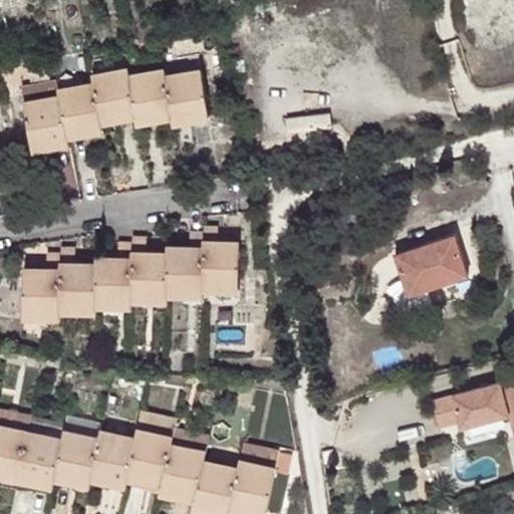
[(94,81),(59,87),(61,94),(25,100),(34,145),(69,139),(68,132),(103,125),(101,117),(137,111),(139,119),(173,112),(174,119),(209,113),(201,68),(166,74),(165,68),(130,74),(129,67),(92,73),(94,81)]
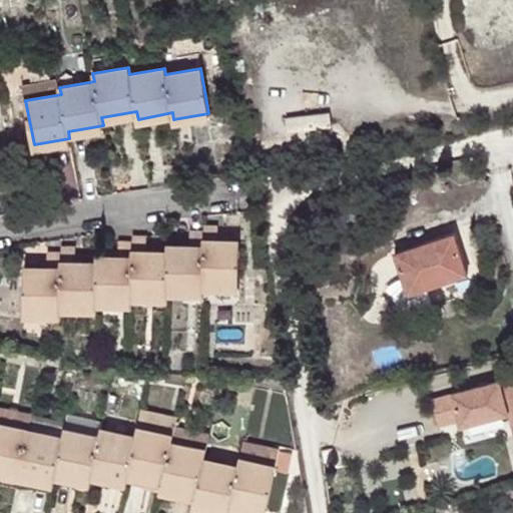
[(61,94),(59,87),(57,77),(22,83),(25,100),(61,94)]
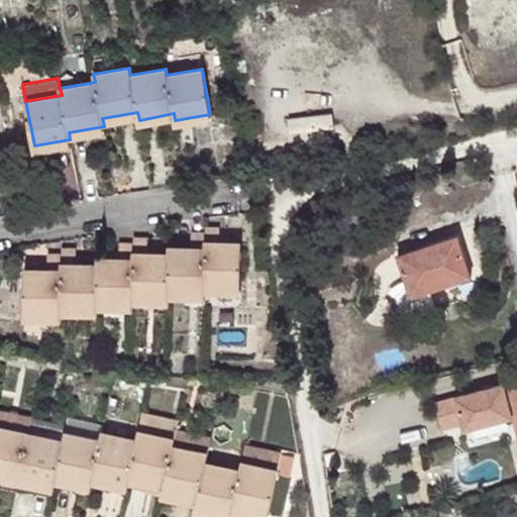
[(168,293),(204,294),(204,288),(240,288),(241,242),(218,242),(219,225),(205,225),(205,231),(189,230),(189,247),(168,247),(168,253),(148,253),(148,236),(133,236),(133,242),(119,242),(118,259),(97,257),(96,265),(78,265),(77,247),(62,246),(61,254),(45,253),(45,270),(26,270),(25,315),(61,315),(61,309),(96,310),(95,304),(133,304),(133,298),(168,299),(168,293)]
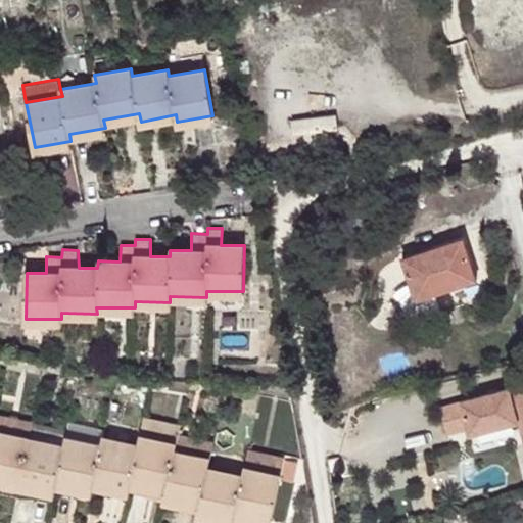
[(464,236),(402,257),(416,298),(477,278),(464,236)]
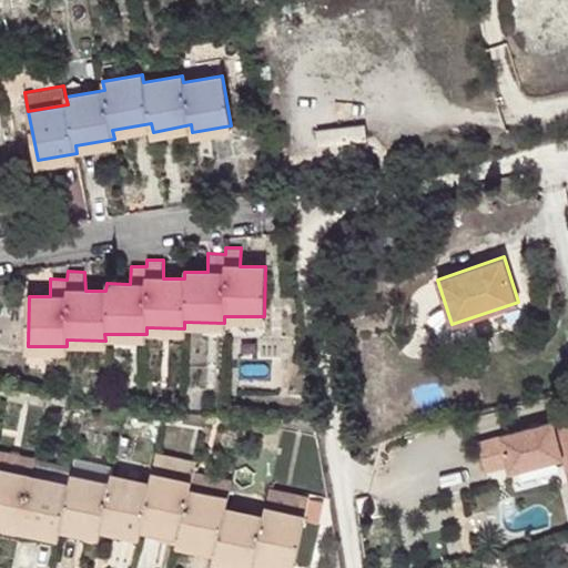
[(224,316),(224,323),(224,334),(264,335),(264,316),(224,316)]
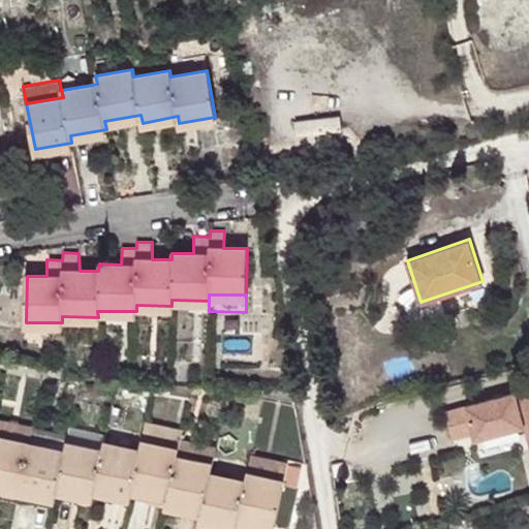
[(516,393),(445,411),(453,438),(473,433),(475,439),(525,426),(527,436),(528,435),(528,396),(517,399),(516,393)]
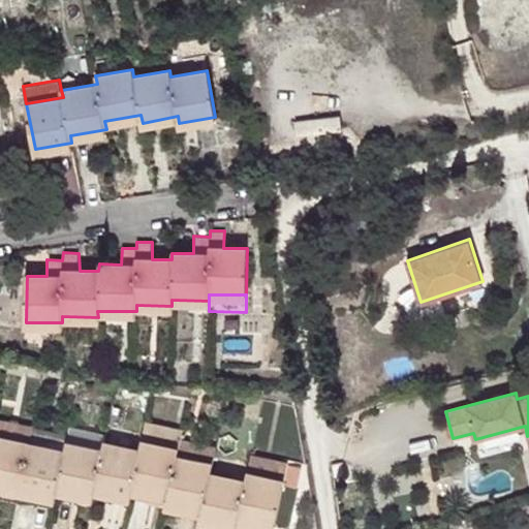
[(0,436),(28,442),(32,425),(0,418),(0,436)]
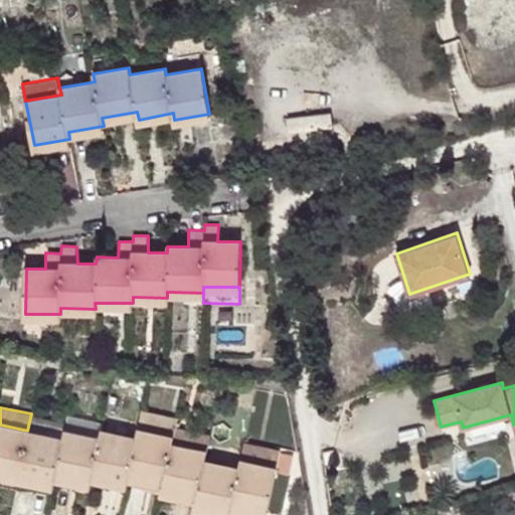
[(138,422),(137,428),(171,437),(172,430),(175,415),(141,408),(138,422)]
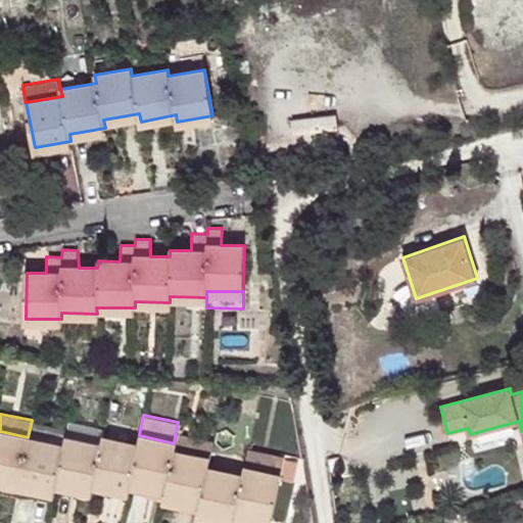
[(67,428),(32,420),(28,437),(63,445),(65,437),(67,428)]
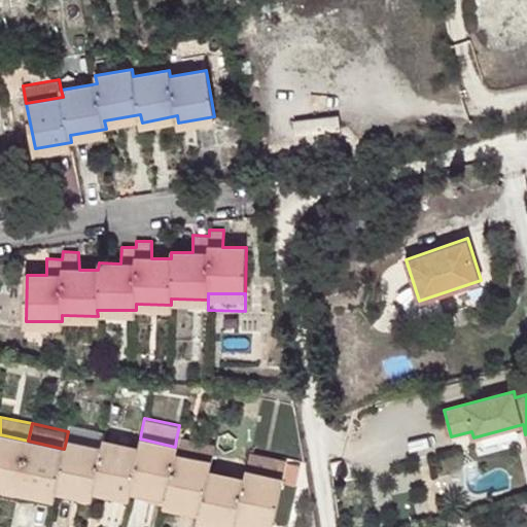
[(106,424),(103,440),(138,447),(140,438),(141,432),(106,424)]
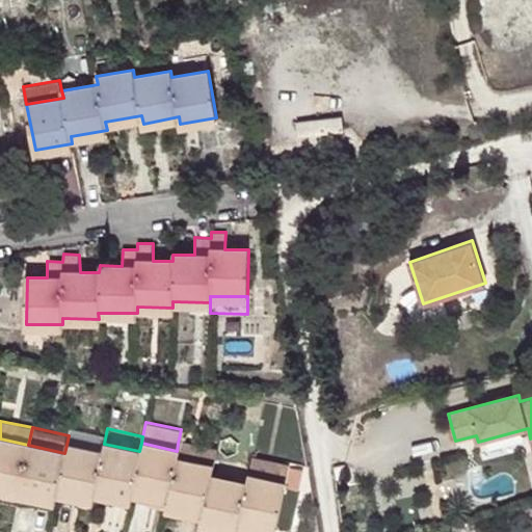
[(0,488),(55,500),(57,491),(92,499),(95,490),(130,498),(132,489),(167,498),(166,505),(202,512),(200,521),(236,528),(238,521),(275,529),(286,482),(247,475),(245,482),(209,475),(211,466),(176,458),(177,451),(141,443),(139,451),(104,444),(102,452),(67,445),(64,453),(28,445),(0,439),(0,488)]
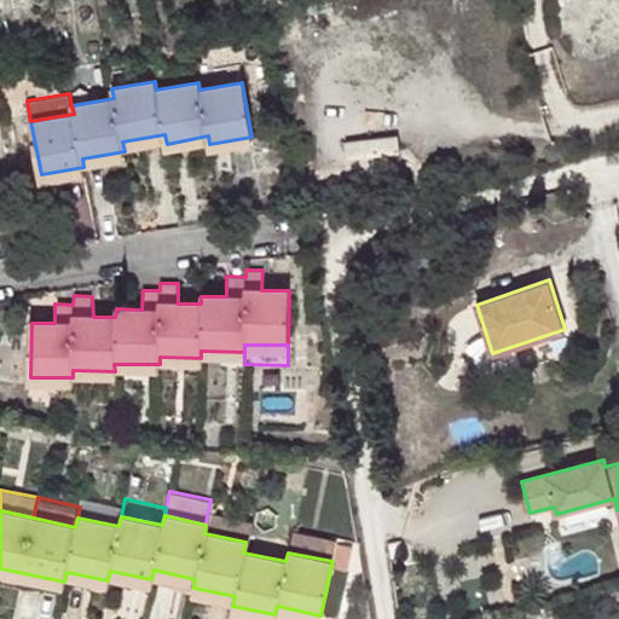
[(204,533),(246,542),(249,526),(207,516),(206,525),(204,533)]
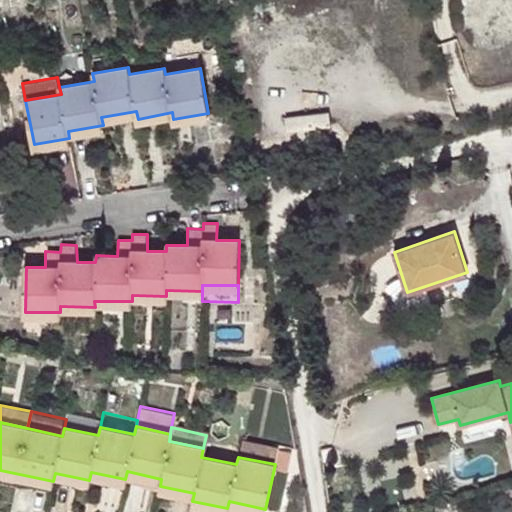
[(238,457),(275,464),(278,447),(242,440),(238,457)]
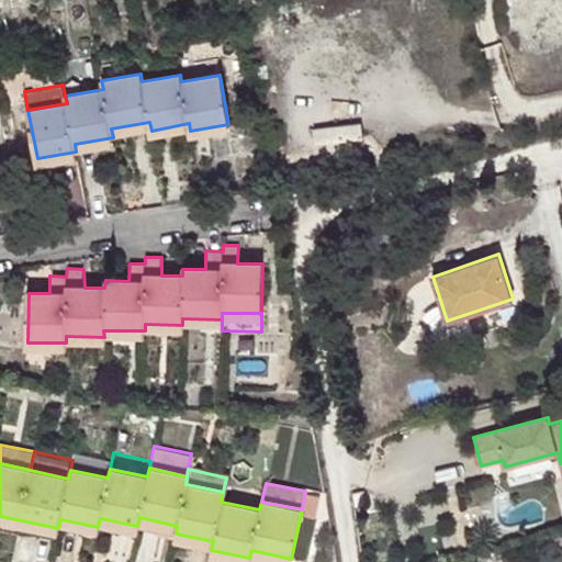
[(305,491),(302,509),(315,513),(318,494),(305,491)]
